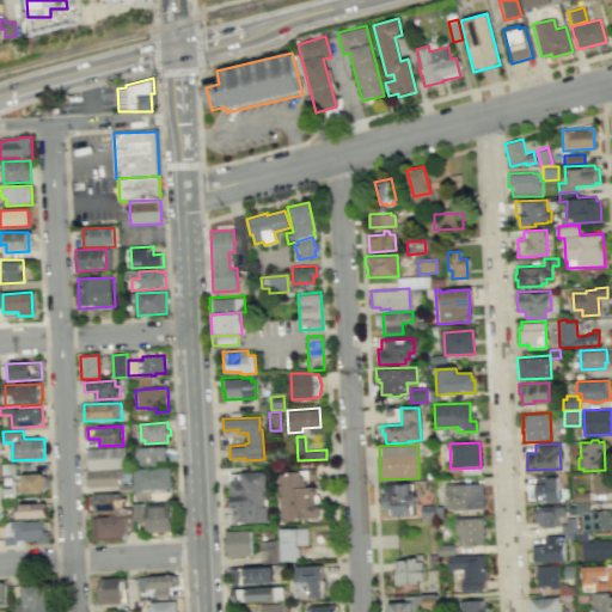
[(90,471),(126,469),(126,457),(127,457),(127,447),(89,450),(90,471)]
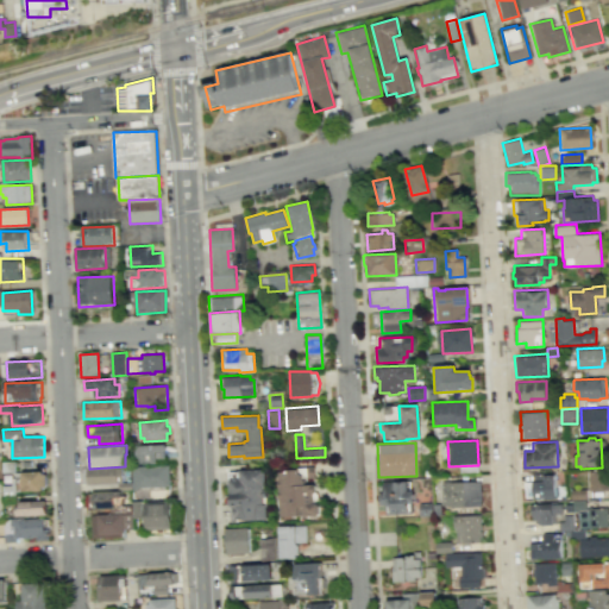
[(165,445),(167,459),(158,459),(158,464),(138,465),(137,446),(165,445)]
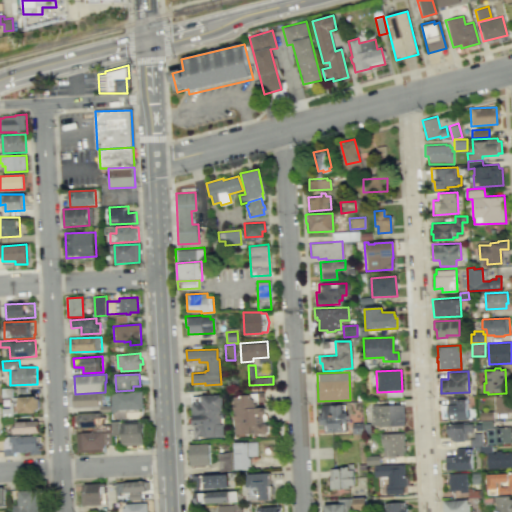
[(143,409),(142,391),(111,393),(112,411),(143,409)]
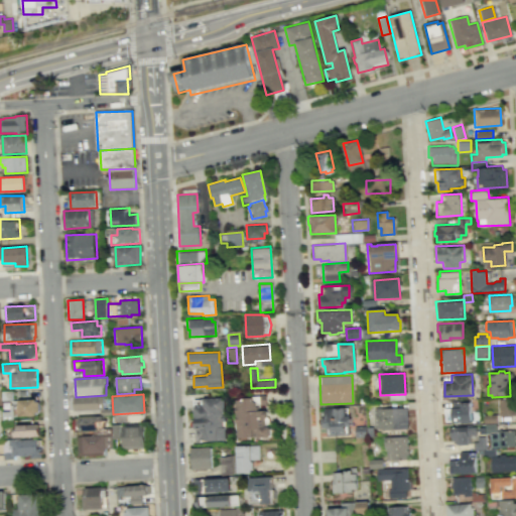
[(244,397),(242,399),(236,399),(238,437),(252,436),(252,439),(260,438),(260,437),(268,437),(270,435),(270,427),(267,425),(267,423),(269,421),(269,417),(267,416),(266,409),(258,410),(258,403),(266,403),(266,394),(259,394),(259,395),(252,396),(252,397),(244,397)]
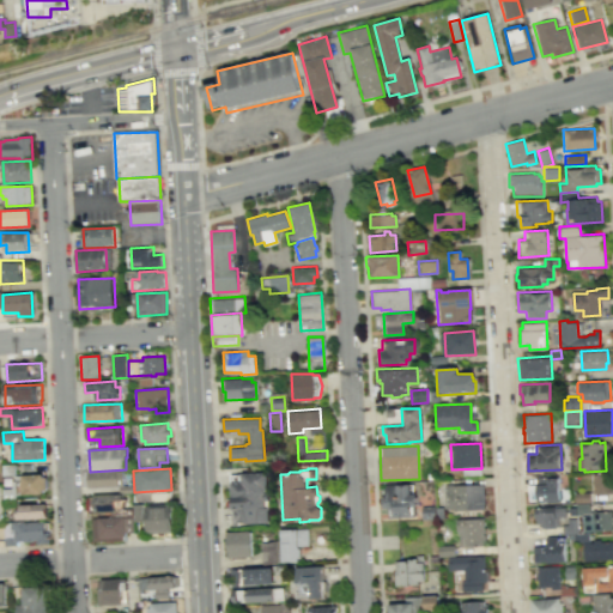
[(123,486),(89,487),(87,472),(123,472),(123,486)]
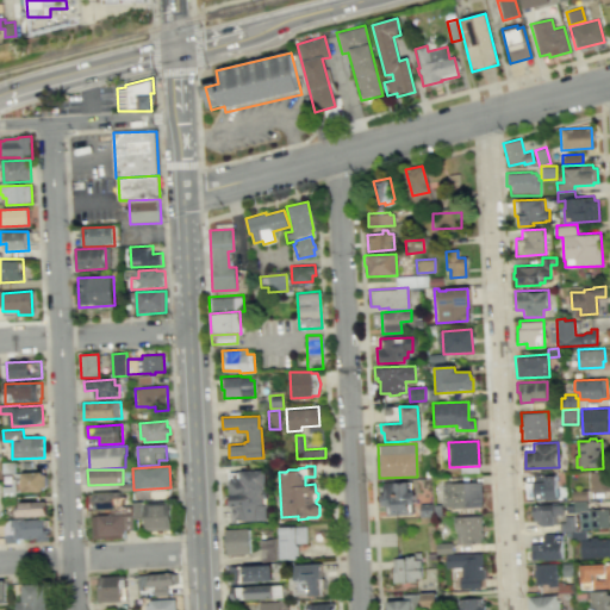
[(43,490),(43,487),(47,487),(47,474),(43,474),(43,471),(22,472),(23,491),(43,490)]
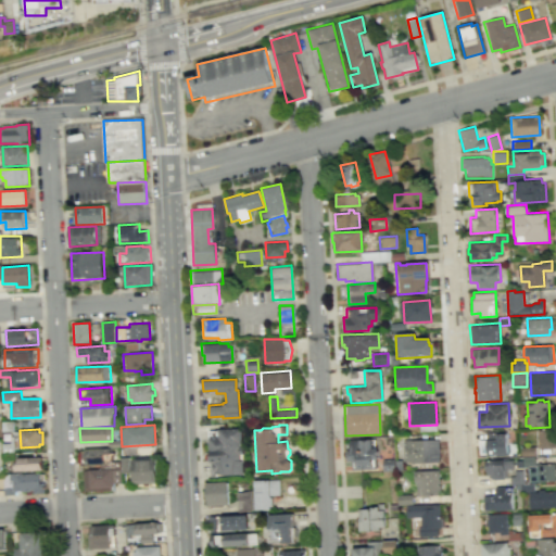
[(241,429),(218,430),(209,430),(211,460),(209,462),(210,477),(244,475),(241,429)]
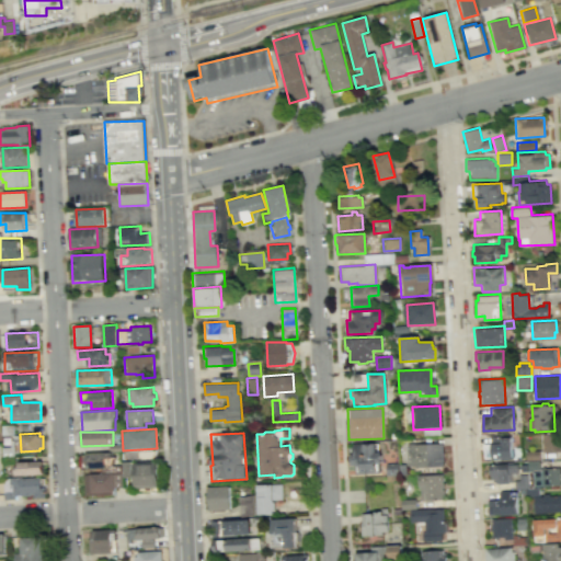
[(560,433),(542,433),(544,451),(560,450),(560,433)]
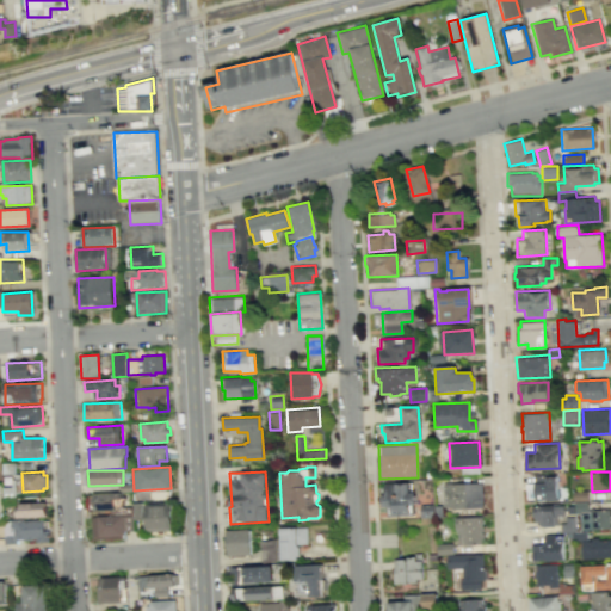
[(556,474),(547,474),(547,473),(544,473),(544,474),(534,475),(535,482),(528,483),(528,499),(536,499),(536,501),(559,500),(556,474)]
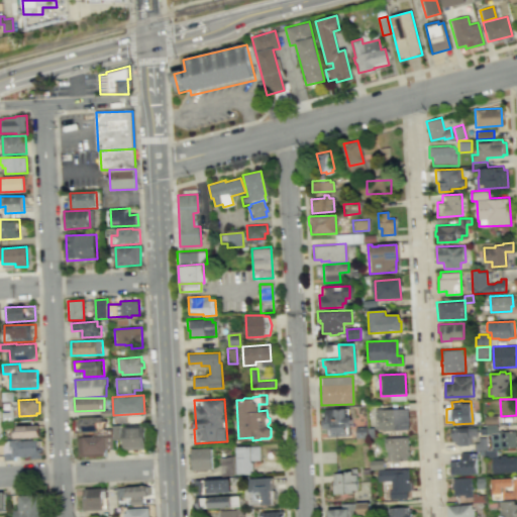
[(374,409),(407,408),(408,430),(381,431),(381,429),(375,429),(374,409)]
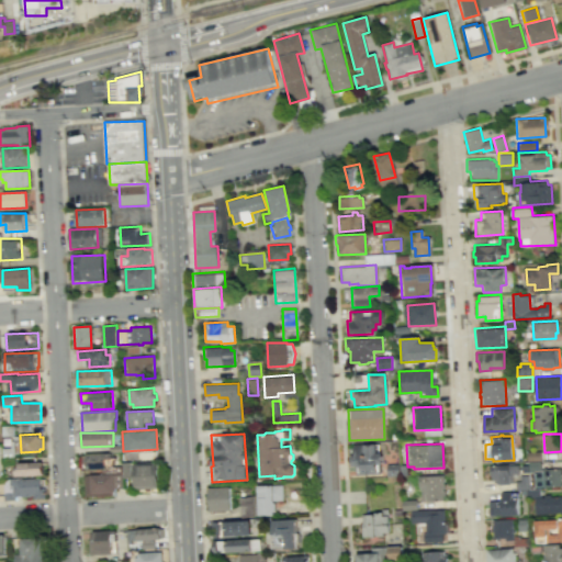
[(351,446),(378,445),(378,453),(380,453),(381,465),(379,465),(380,474),(355,475),(353,467),(350,467),(349,458),(352,458),(351,446)]
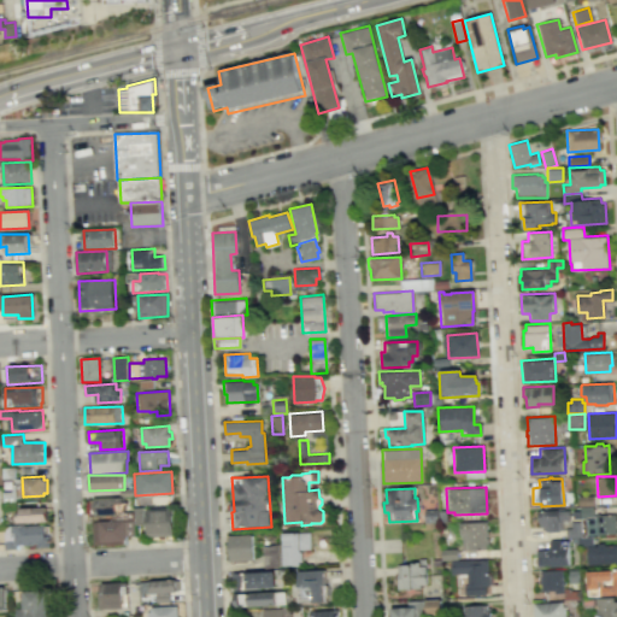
[(594,495),(579,495),(579,506),(595,505),(594,495)]
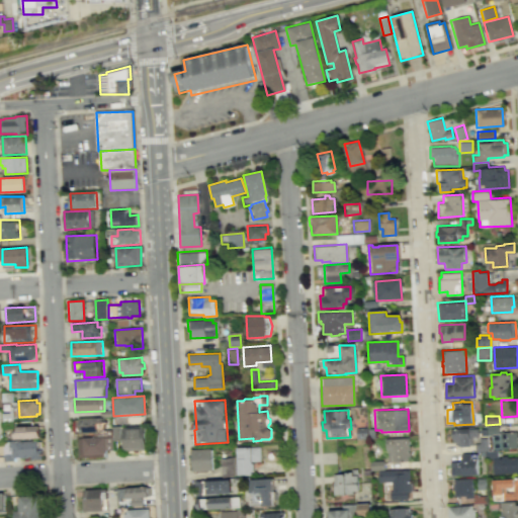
[(103,418),(78,418),(78,433),(104,432),(103,418)]
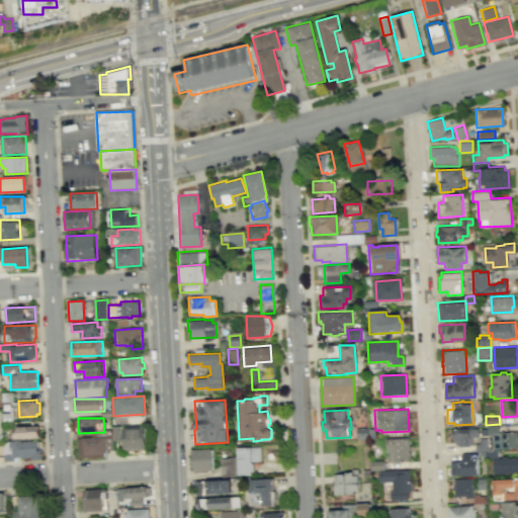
[(39,425),(14,426),(15,439),(39,438),(39,425)]
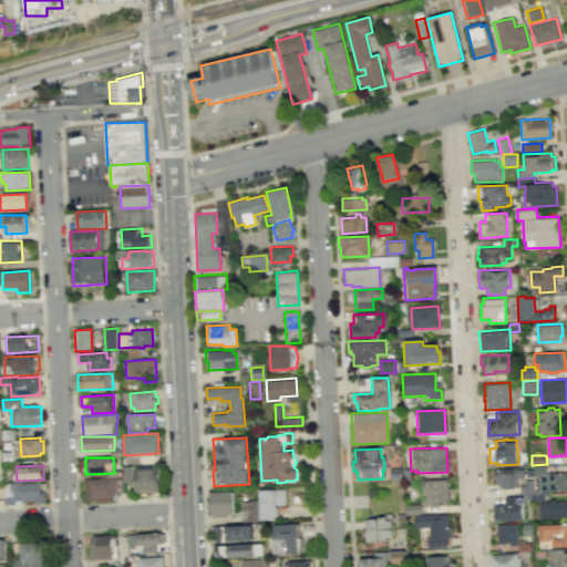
[(545,465),(533,465),(534,476),(546,475),(545,465)]
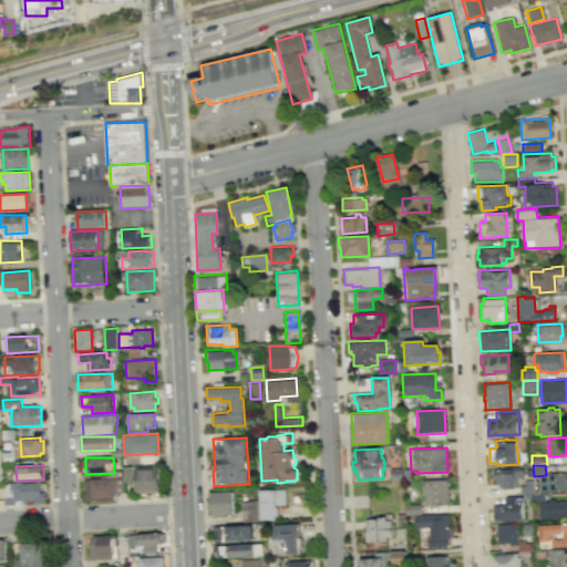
[(160,466),(161,493),(136,494),(135,467),(160,466)]
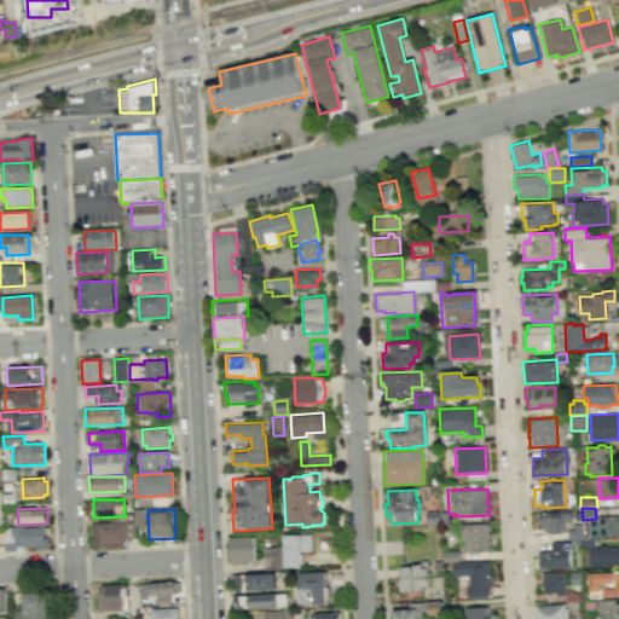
[(539,513),(541,528),(545,528),(545,533),(565,532),(563,521),(573,520),(572,510),(539,513)]
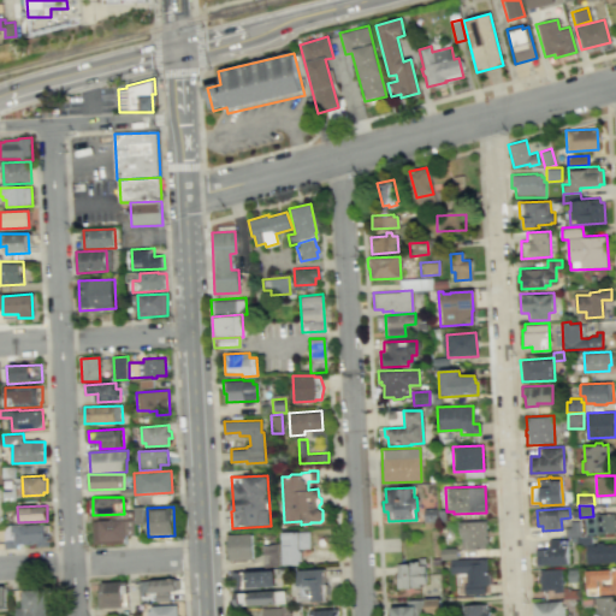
[(436,509),(436,522),(422,522),(422,509),(436,509)]
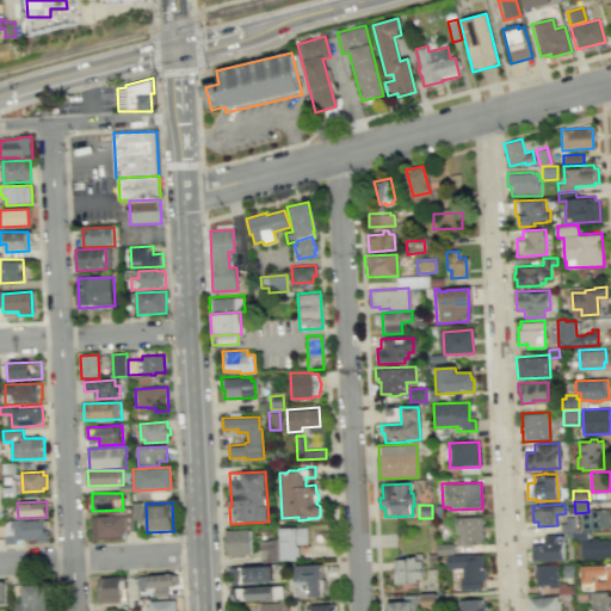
[(580,513),(581,530),(610,529),(610,508),(588,510),(588,513),(580,513)]
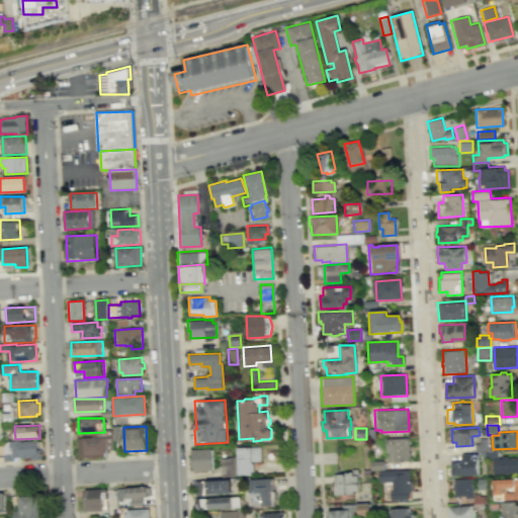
[(113,437),(78,439),(79,457),(105,455),(105,450),(114,450),(113,437)]
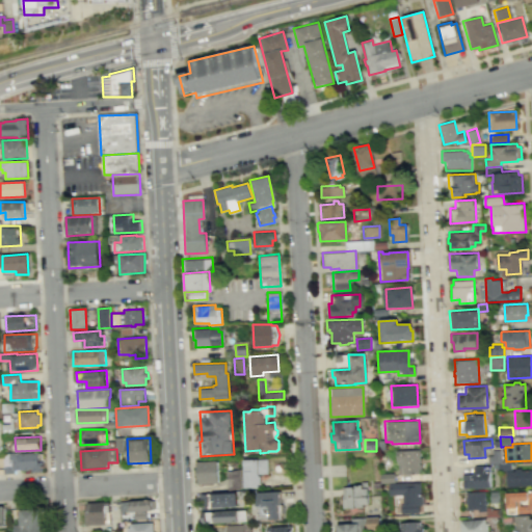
[(493,450),(493,455),(487,455),(488,463),(502,462),(501,449),(493,450)]
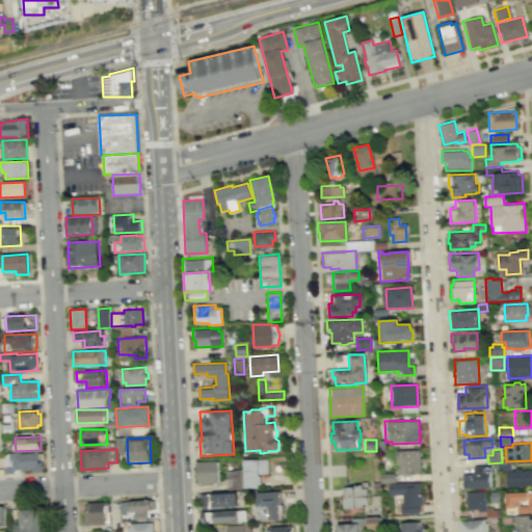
[(394,452),(419,451),(420,470),(418,470),(419,474),(398,474),(397,461),(395,461),(394,452)]
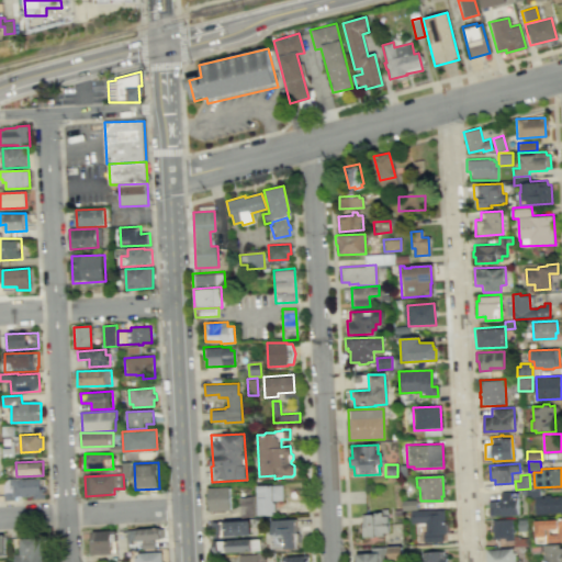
[(4,480),(6,501),(15,501),(15,496),(34,495),(34,498),(46,497),(45,479),(42,480),(42,478),(4,480)]
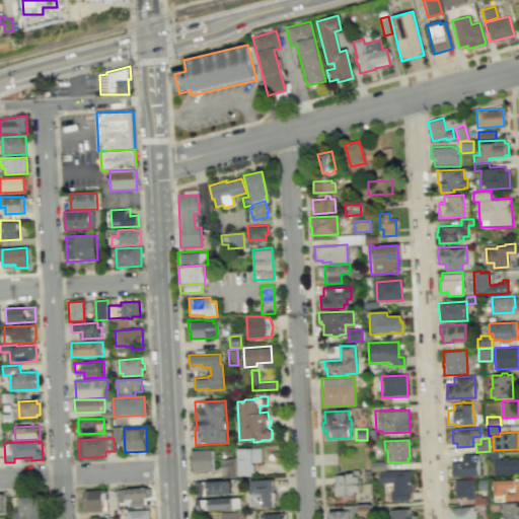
[(237,448),(238,476),(252,475),(251,472),(253,472),(253,462),(261,462),(261,447),(237,448)]
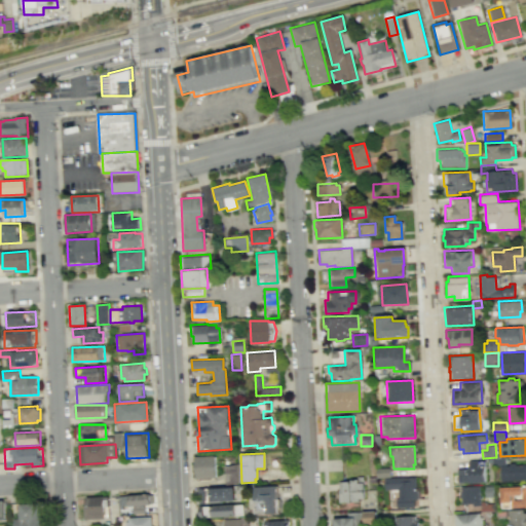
[(217,477),(216,456),(196,456),(197,478),(217,477)]
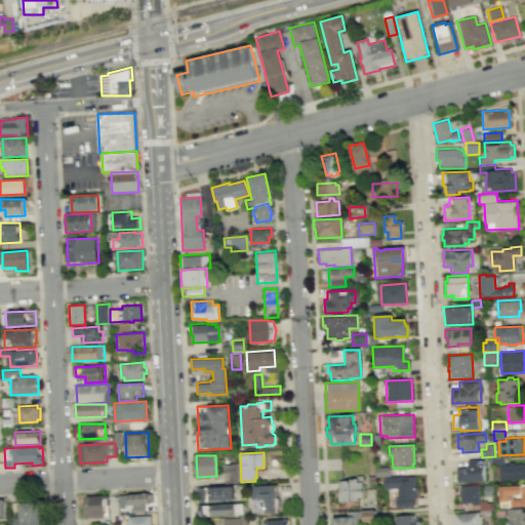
[(505,456),(491,457),(492,465),(505,463),(505,456)]
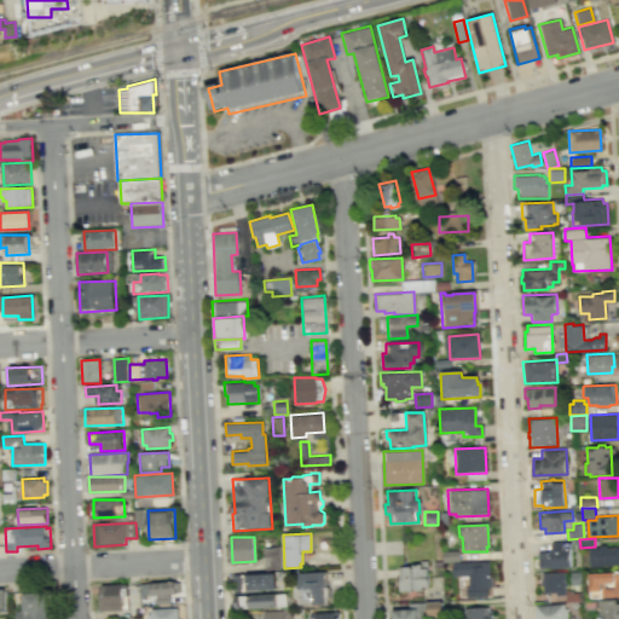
[(537,551),(538,568),(572,567),(571,542),(551,542),(551,550),(537,551)]
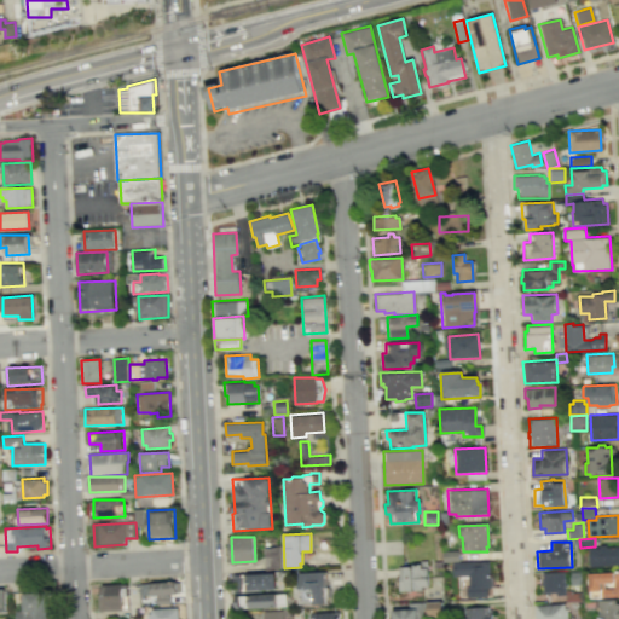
[(278,545),(264,548),(264,570),(278,570),(278,545)]
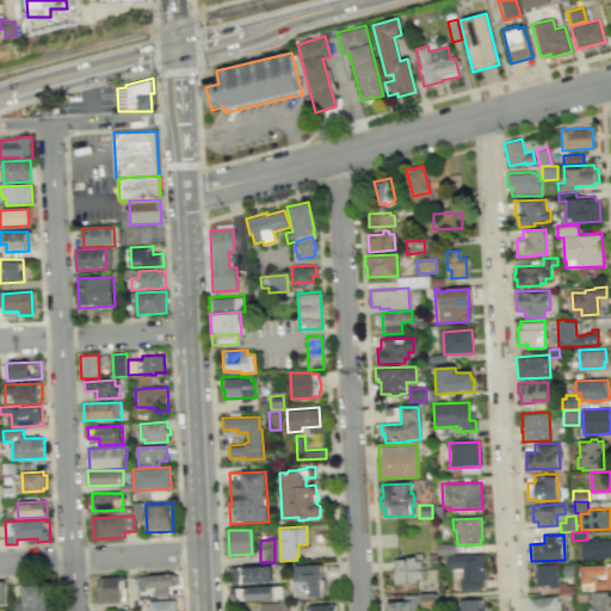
[(580,542),(581,559),(610,557),(610,539),(598,541),(598,538),(591,538),(591,541),(580,542)]
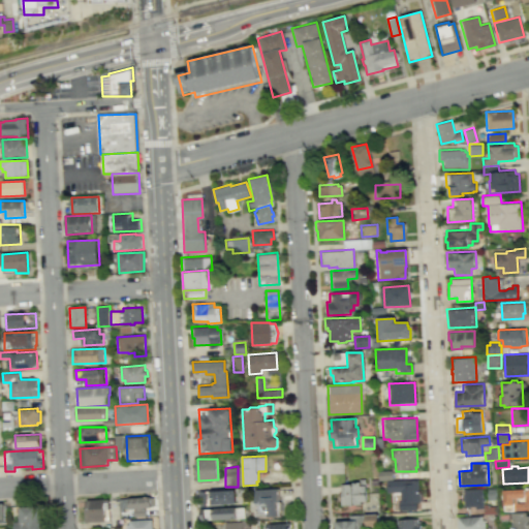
[(376,471),(391,471),(391,480),(376,481),(376,471)]
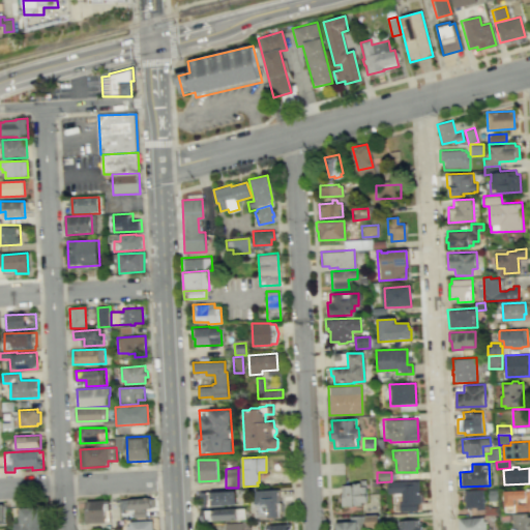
[(393,482),(418,481),(419,503),(416,504),(416,511),(399,512),(399,504),(394,504),(393,482)]
